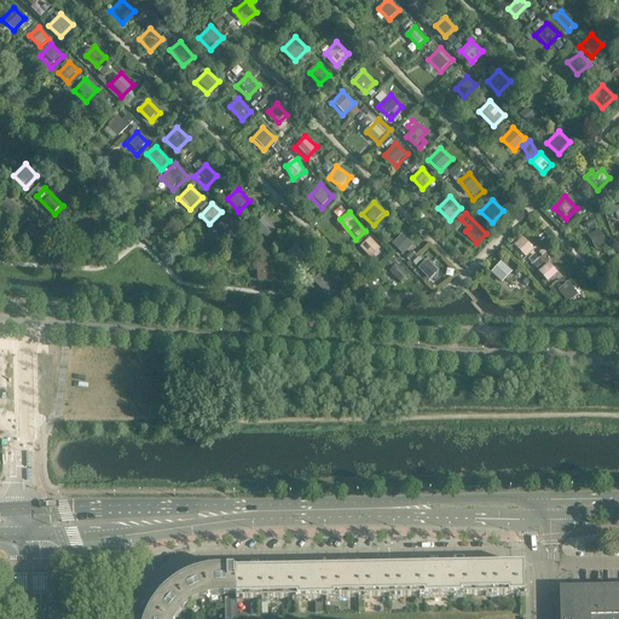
[(252,232),(264,244),(275,232),(262,220),(252,232)]
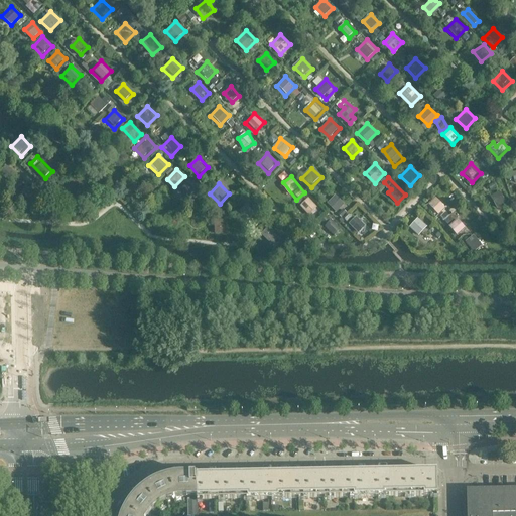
[(175,198),(184,208),(195,198),(184,187),(175,198)]
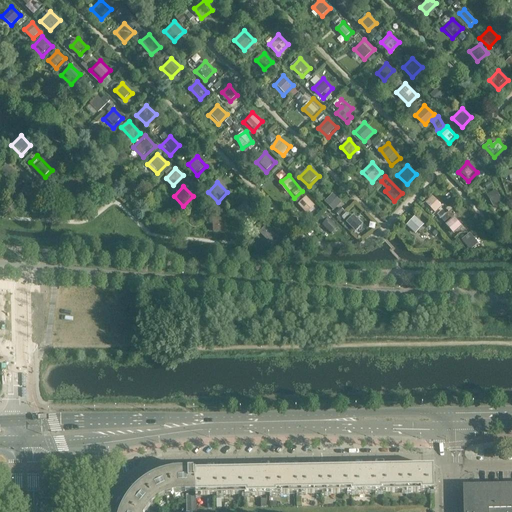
[(15,199),(25,209),(35,199),(25,189),(15,199)]
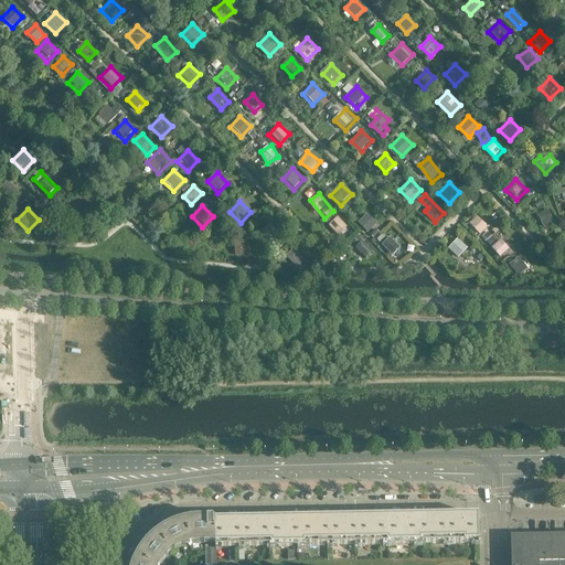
[(66,233),(78,224),(68,212),(57,221),(66,233)]
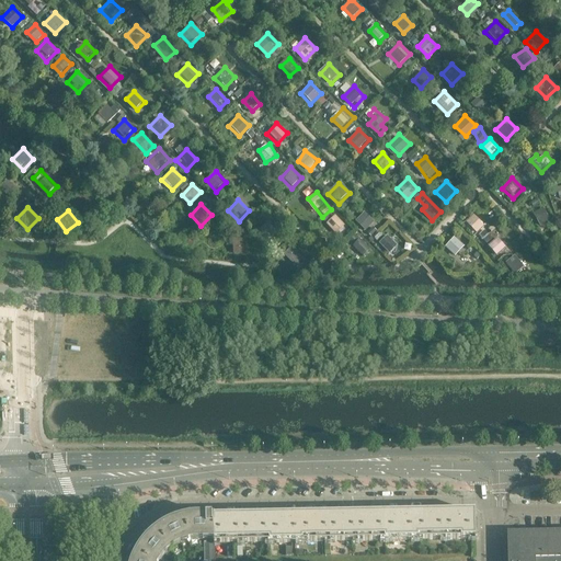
[(367,231),(377,221),(366,212),(357,220),(367,231)]
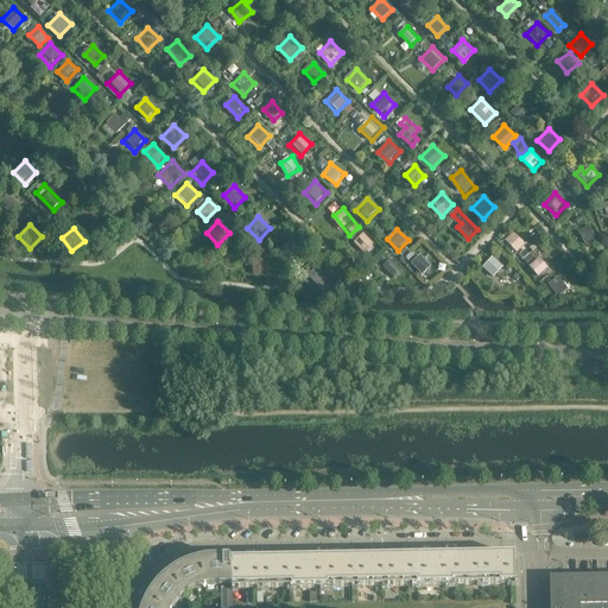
[(505,239),(515,251),(524,242),(513,230),(505,239)]
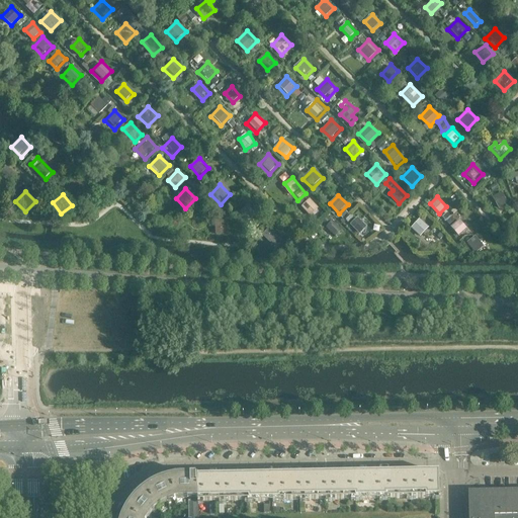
[(298,207),(309,217),(318,206),(308,197),(298,207)]
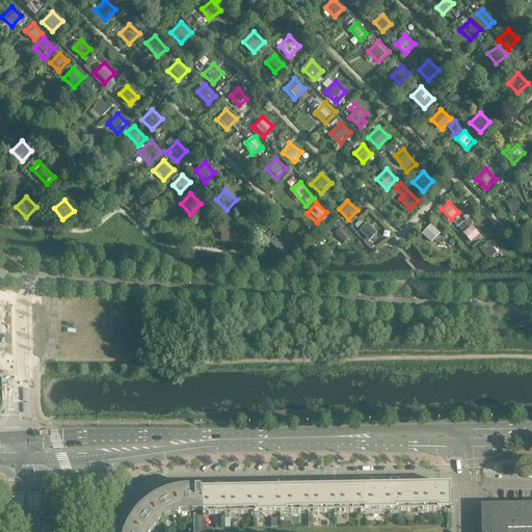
[(258,211),(249,214),(253,222),(261,219),(258,211)]
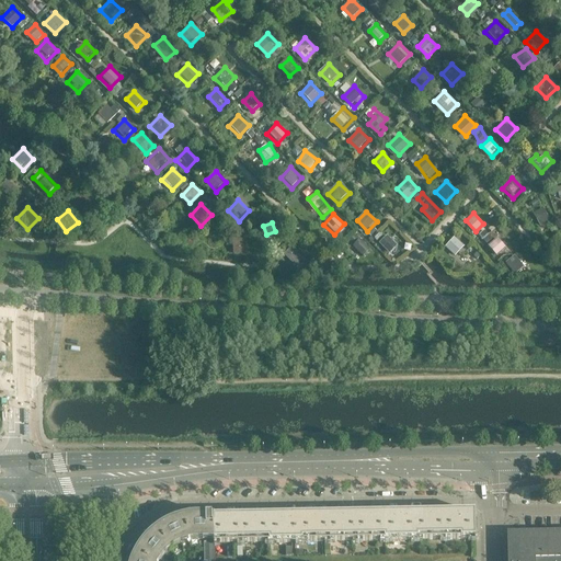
[(485,229),(480,233),(489,245),(495,241),(485,229)]
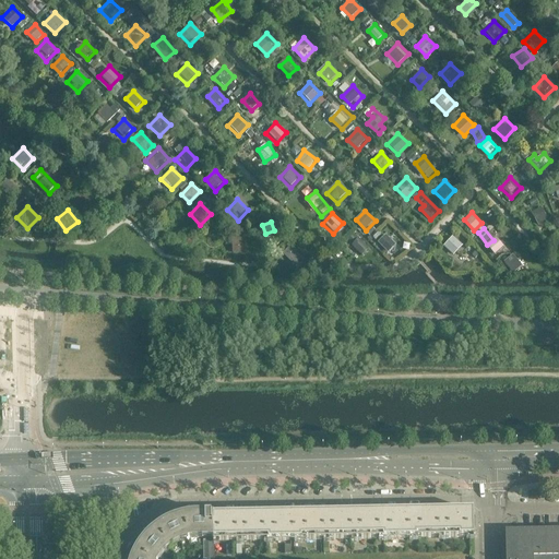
[(376,242),(387,252),(397,241),(387,232),(376,242)]
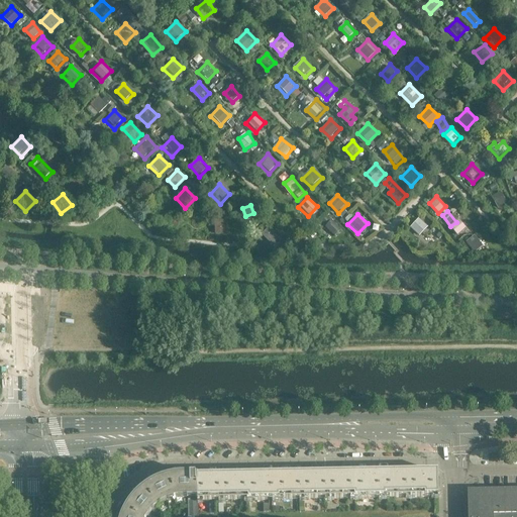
[(409,226),(419,235),(428,225),(418,216),(409,226)]
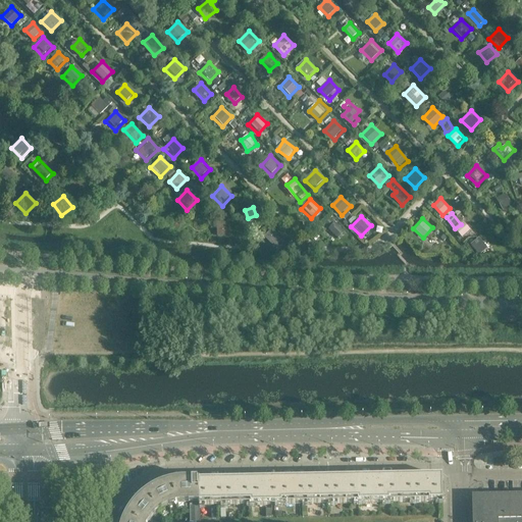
[(464,238),(472,228),(465,220),(456,228),(464,238)]
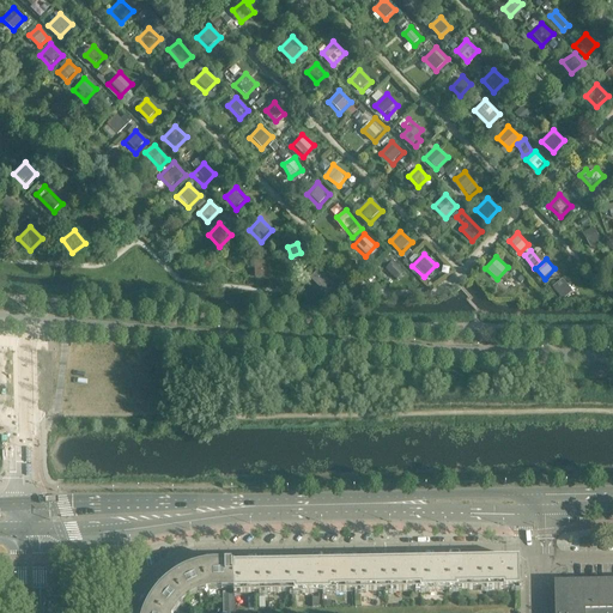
[(253,278),(268,279),(269,262),(254,262),(253,278)]
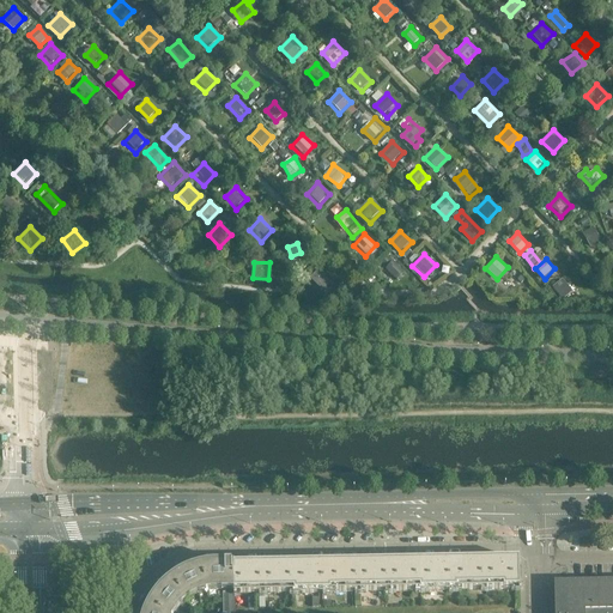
[(396,275),(404,269),(396,262),(390,268),(396,275)]
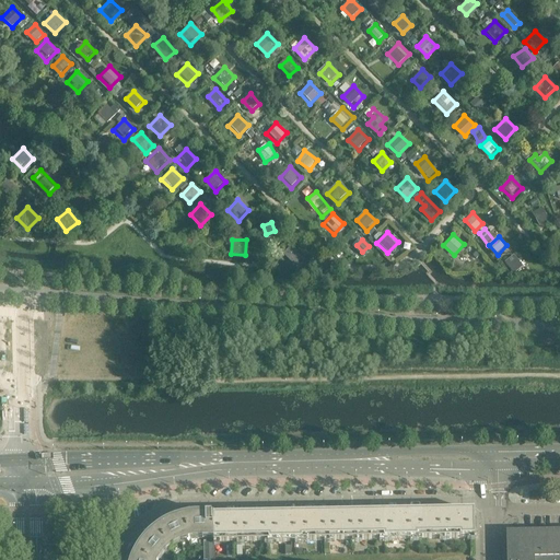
[(281,254),(292,265),(303,254),(292,243),(281,254)]
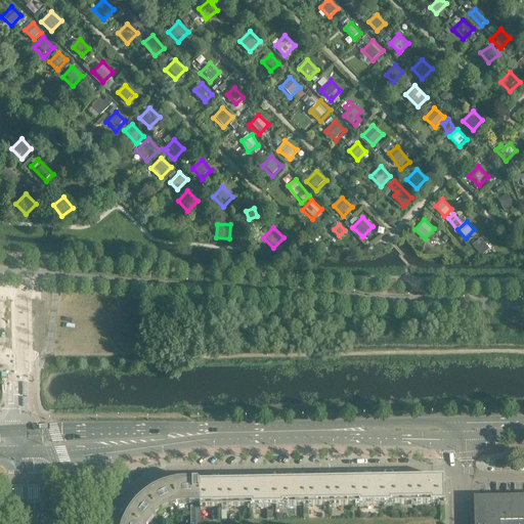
[(481,256),(491,246),(481,236),(471,247),(481,256)]
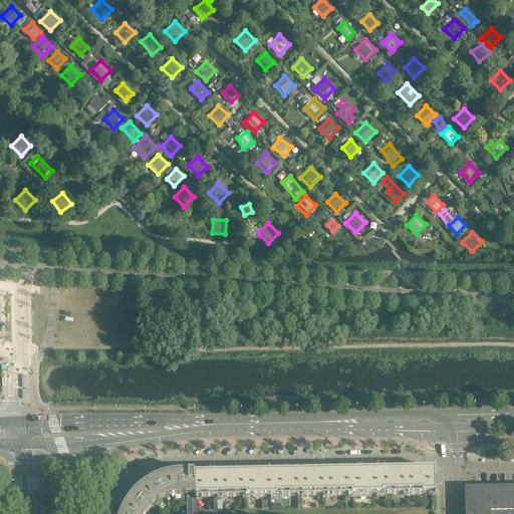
[(436,494),(435,470),(423,470),(423,468),(418,468),(417,468),(417,470),(408,470),(408,495),(436,494)]
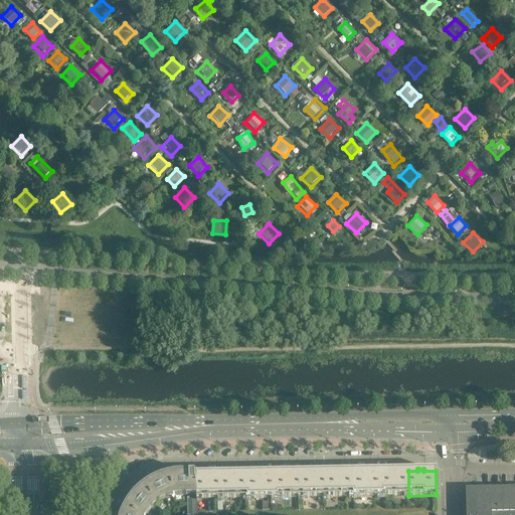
[(382,496),(381,472),(371,472),(371,470),(366,470),(365,470),(365,472),(354,472),(354,497),(382,496)]
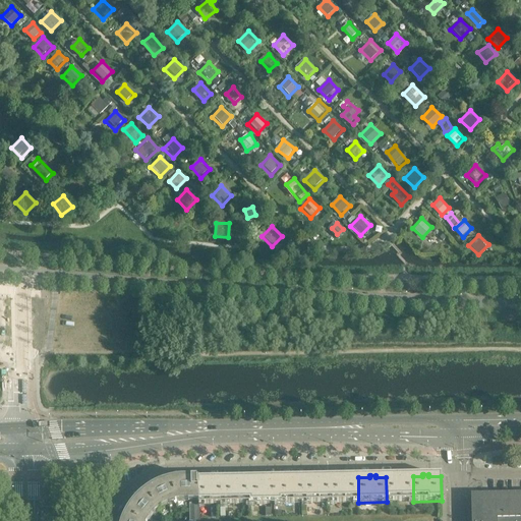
[(413,502),(413,476),(403,476),(403,475),(398,475),(397,475),(397,477),(386,477),(387,502),(413,502)]
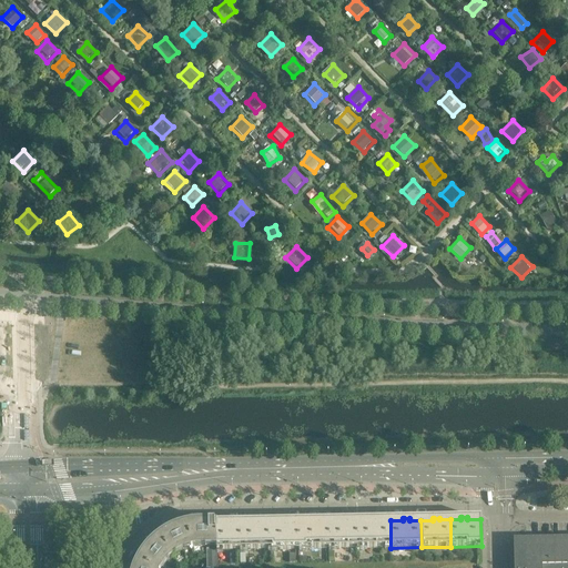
[(334,549),(333,521),(323,521),(323,520),(317,520),(317,519),(316,519),(316,521),(304,523),(305,549),(334,549)]
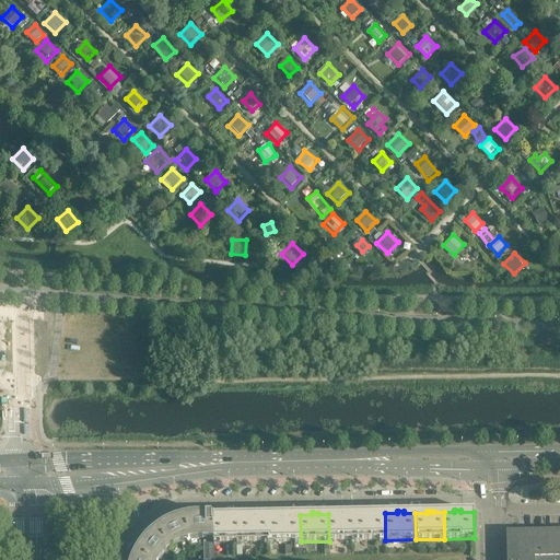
[(357,540),(357,514),(346,514),(346,512),(340,512),(339,512),(339,514),(328,514),(329,541),(357,540)]
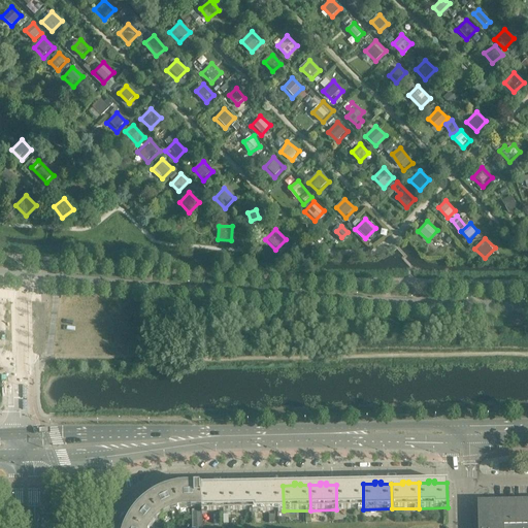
[(363,509),(363,484),(352,484),(352,483),(347,483),(345,483),(347,485),(336,485),(336,509),(363,509)]
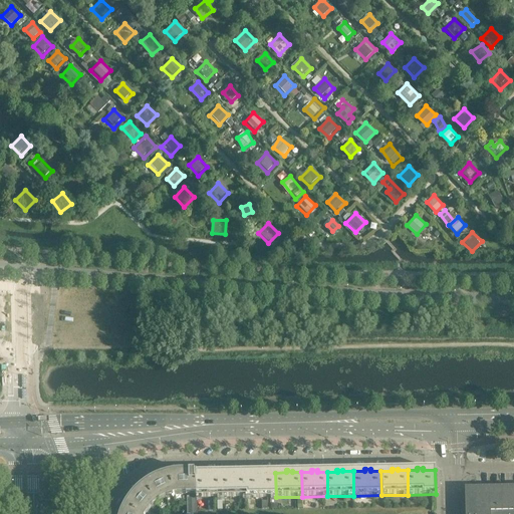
[(248,498),(248,473),(237,473),(237,472),(232,472),(232,471),(231,471),(231,473),(222,474),(222,498),(248,498)]
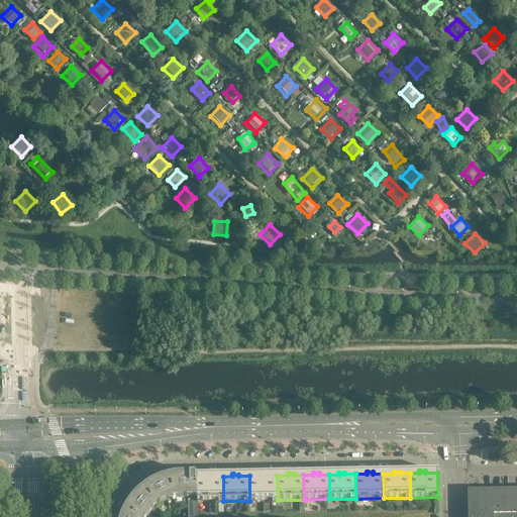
[(278,500),(277,476),(266,476),(266,474),(261,474),(261,476),(249,476),(249,501),(278,500)]
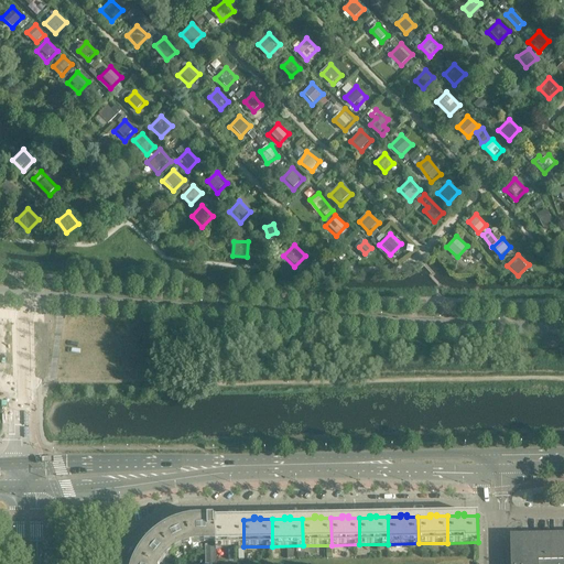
[(243,546),(243,520),(232,520),(232,518),(227,518),(226,518),(226,520),(215,520),(215,548),(243,546)]
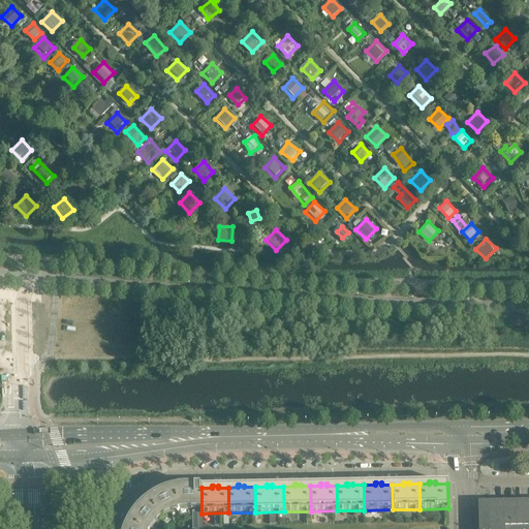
[(102,487),(94,487),(94,499),(102,499),(102,487)]
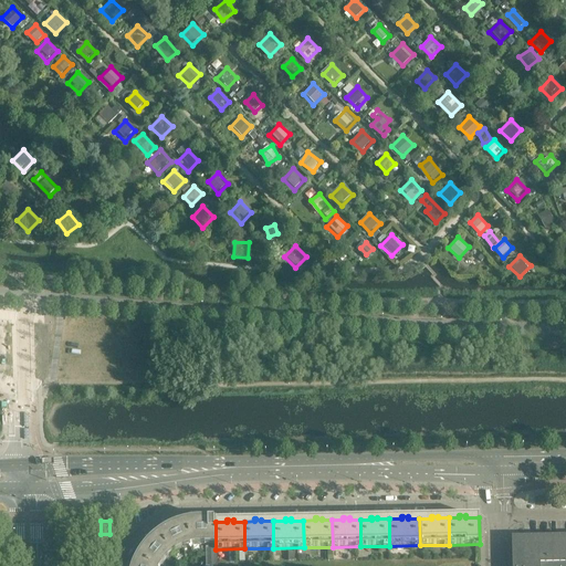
[(207,545),(207,522),(201,522),(197,523),(192,523),(190,523),(187,524),(191,545),(194,545),(198,544),(200,544),(205,544),(205,545),(206,545),(207,545)]
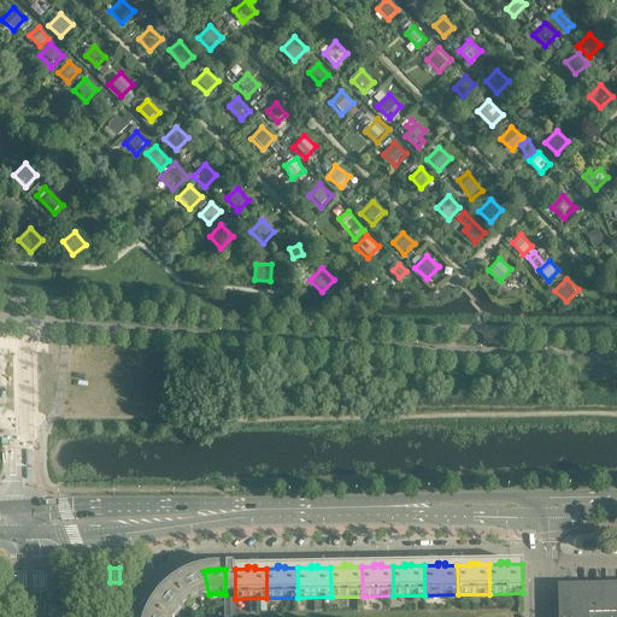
[(235,616),(235,599),(235,569),(225,569),(225,594),(224,594),(224,611),(218,616),(235,616)]
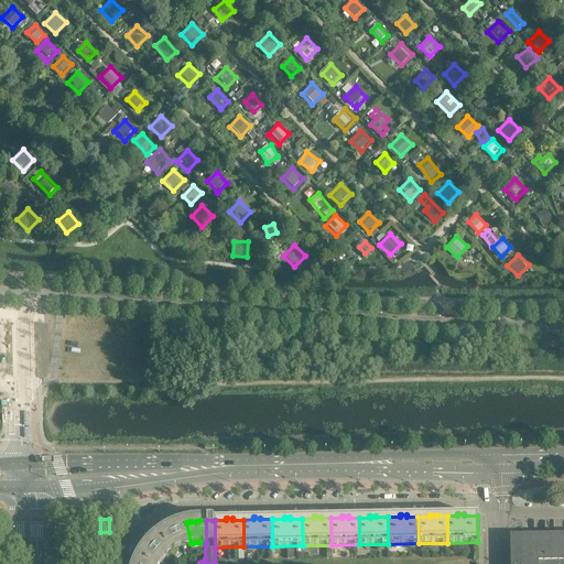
[(191,543),(186,522),(182,523),(179,524),(176,525),(172,527),(167,529),(165,530),(162,532),(158,534),(171,552),(173,551),(175,550),(179,548),(181,546),(191,543)]
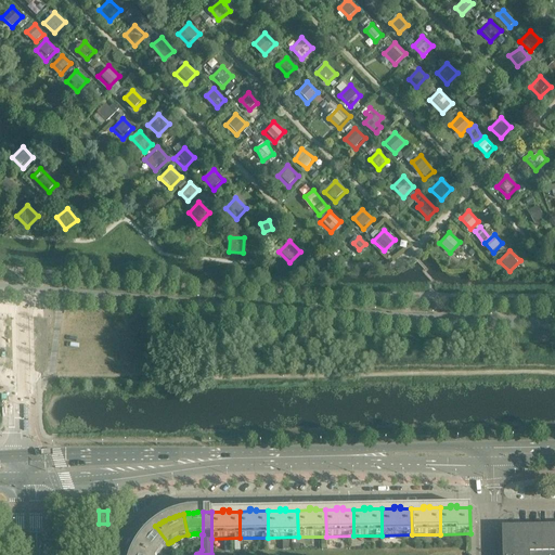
[(168,543),(155,526),(153,528),(150,531),(147,533),(144,537),(142,540),(139,543),(137,546),(136,550),(145,554),(156,554),(158,554),(160,551),(162,549),(164,547),(166,545),(168,543)]
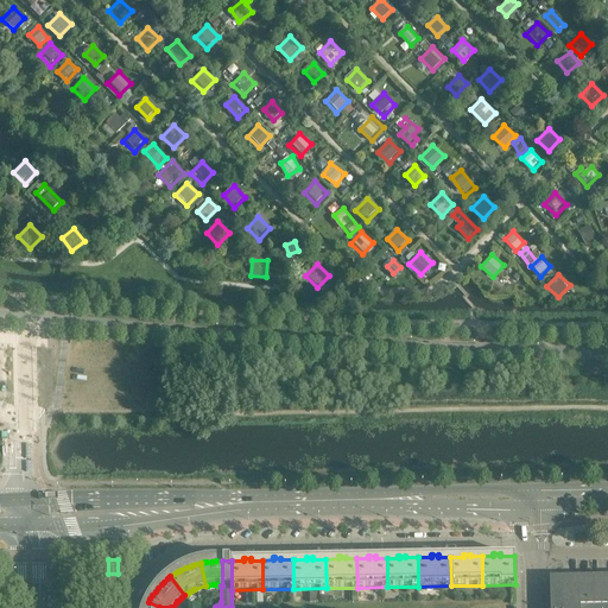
[(607,607),(607,577),(551,580),(551,607),(607,607)]
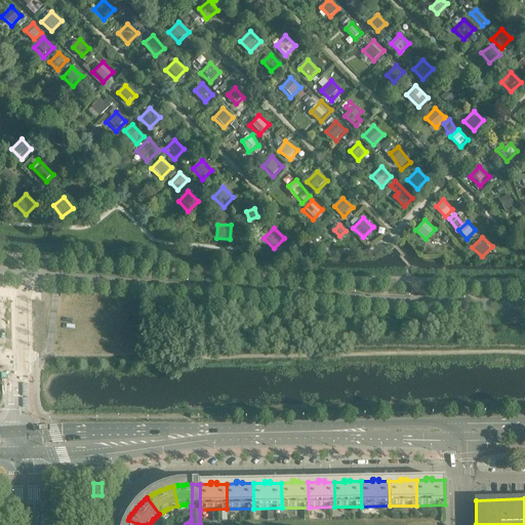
All buildings are outlined.
